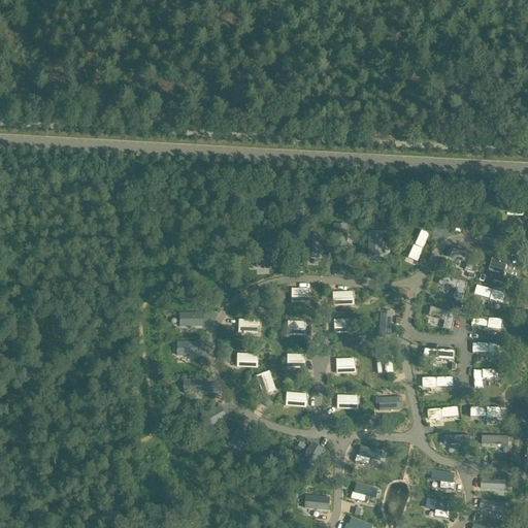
[(333,225),(333,249),(345,249),(347,225),(333,225)]
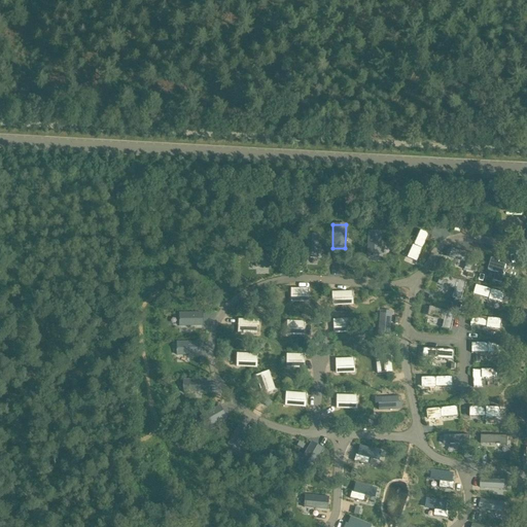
[(420,231),(408,258),(417,261),(428,234),(420,231)]
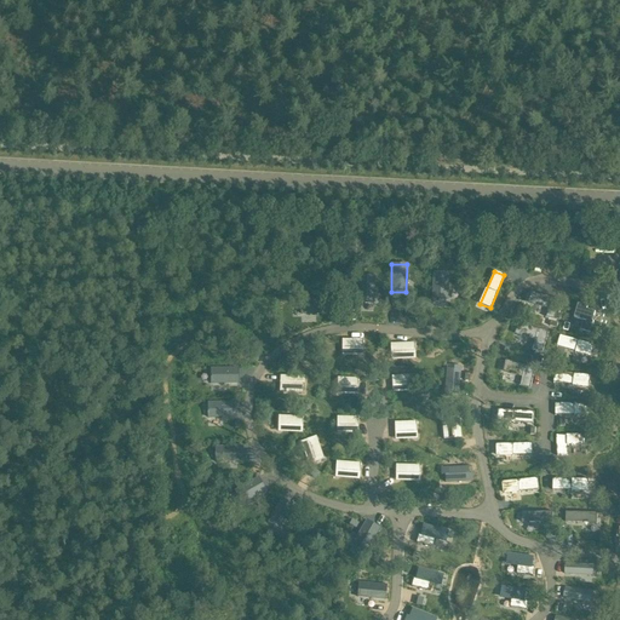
[(432,273),(431,300),(447,300),(448,274),(432,273)]
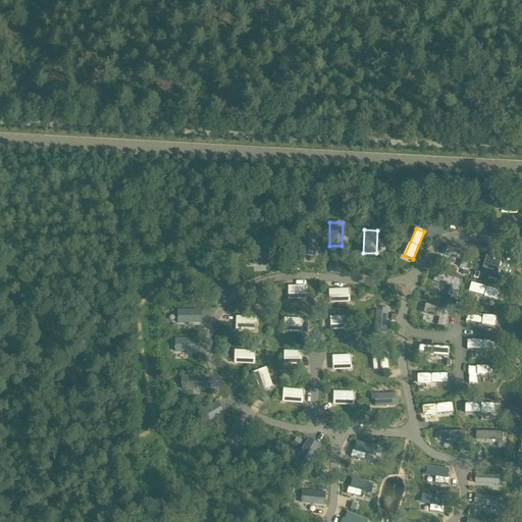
[(302,232),(301,256),(314,256),(314,233),(302,232)]
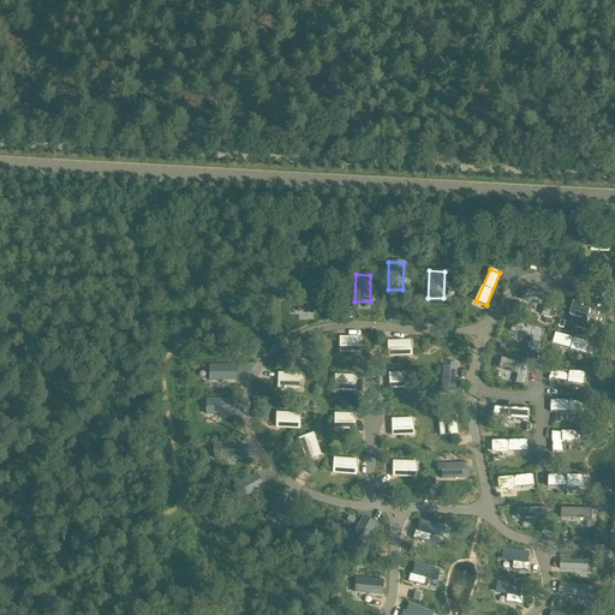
[(529,291),(526,300),(533,303),(533,304),(539,305),(539,304),(545,305),(543,315),(553,317),(557,297),(529,291)]
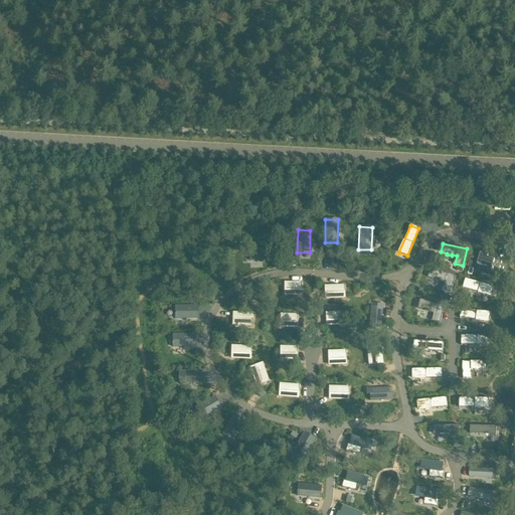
[(480,252),(477,264),(485,267),(482,274),(490,276),(492,269),(499,271),(502,262),(487,258),(488,255),(480,252)]
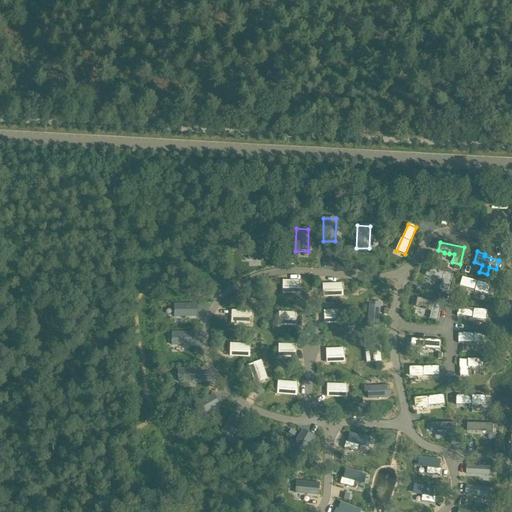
[(430,267),(427,276),(433,278),(433,279),(437,280),(438,279),(443,280),(440,289),(448,291),(453,274),(430,267)]
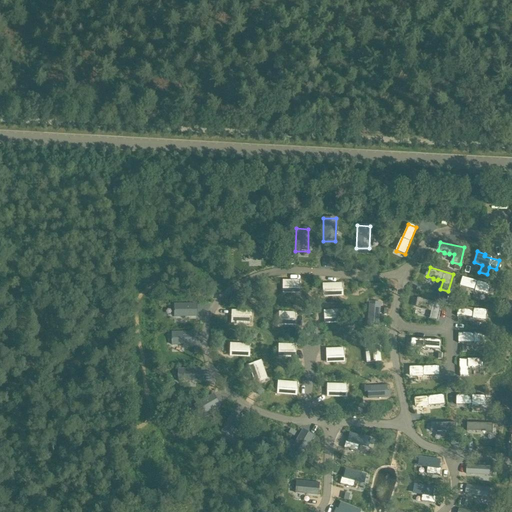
[(342,284),(322,284),(322,292),(342,291),(342,284)]
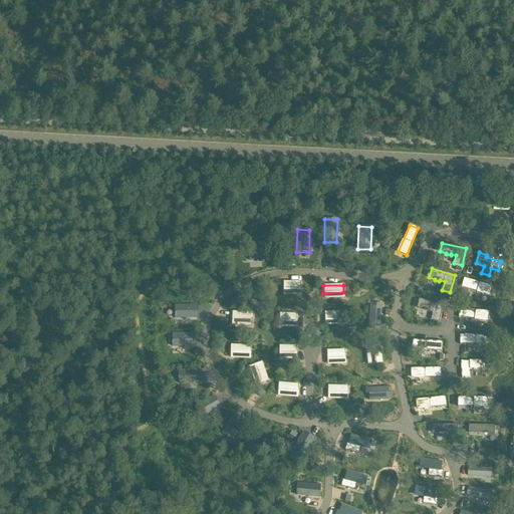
[(275,300),(285,304),(288,295),(279,292),(275,300)]
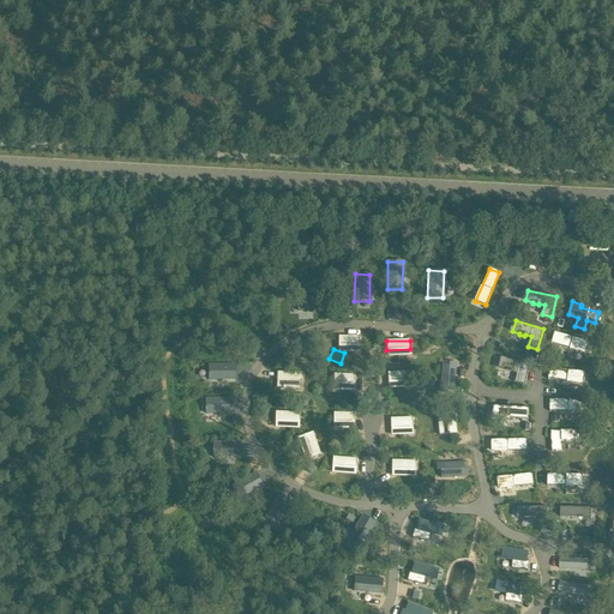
[(501,357),(499,368),(506,369),(506,372),(512,373),(512,372),(518,373),(516,383),(525,385),(530,365),(501,357)]
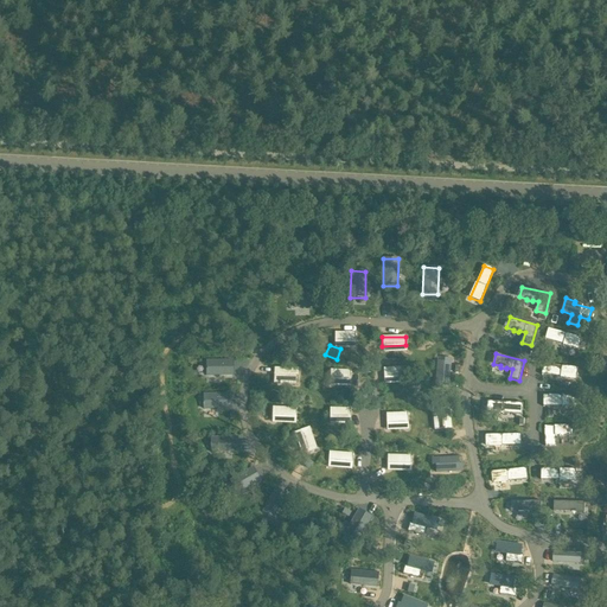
[(232,360),(205,360),(205,376),(232,376),(232,360)]
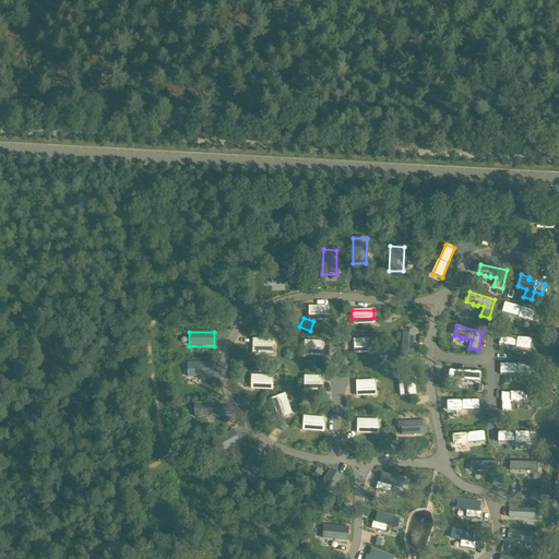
[(402,333),(400,351),(407,351),(406,355),(413,356),(415,336),(408,336),(408,333),(402,333)]
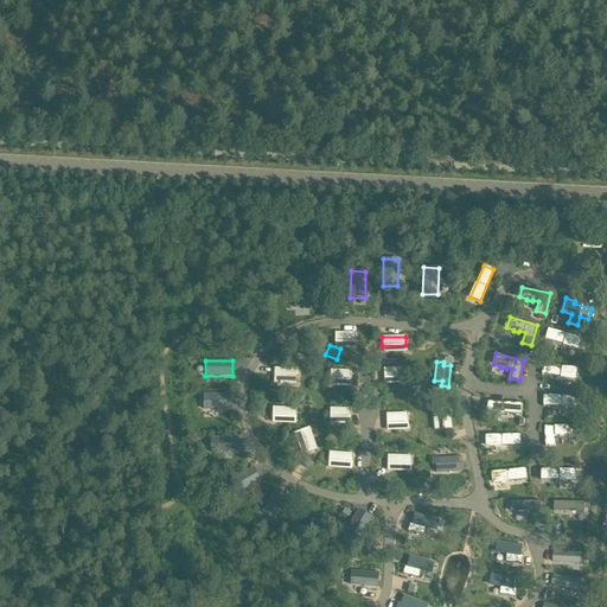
[(403,368),(383,369),(383,378),(404,377),(403,368)]
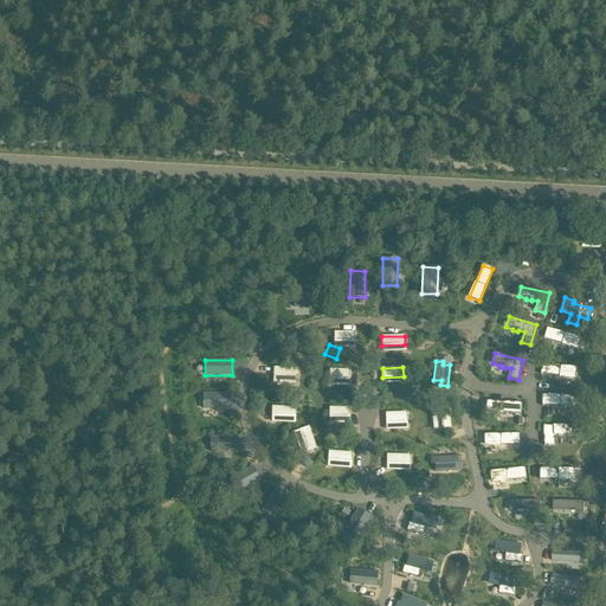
[(329,369),(329,379),(349,380),(349,371),(329,369)]
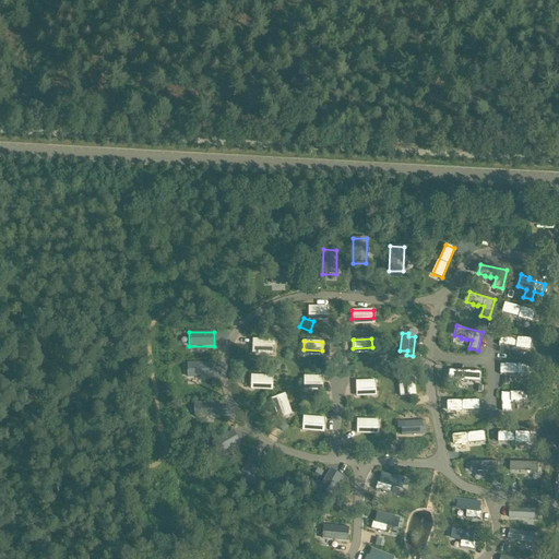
[(252,345),(252,354),(274,355),(274,346),(252,345)]
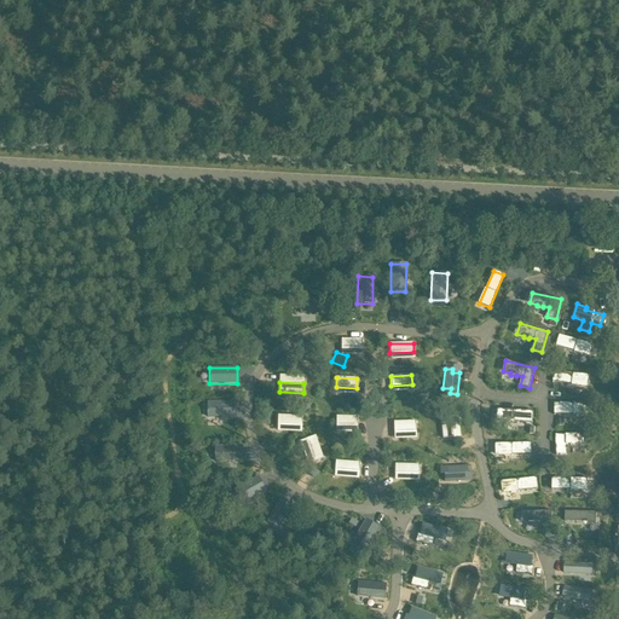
[(330,401),(342,400),(341,389),(330,391),(330,401)]
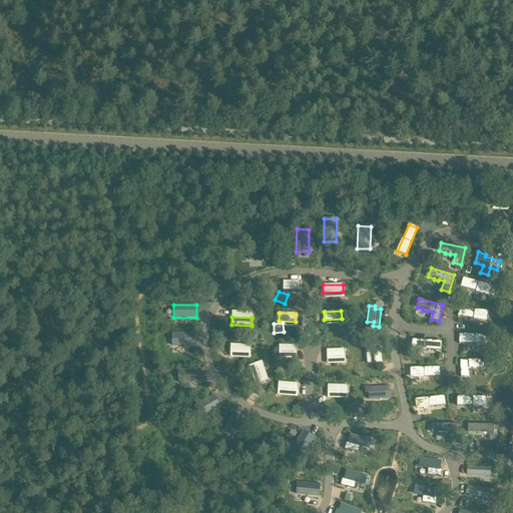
[(353,333),(351,333),(351,339),(362,339),(361,328),(352,329),(353,333)]
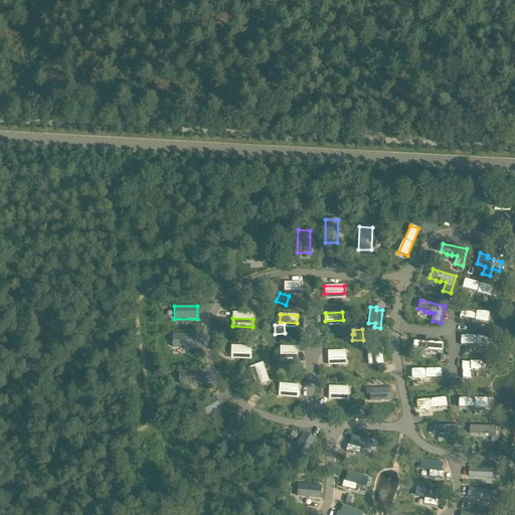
[(194,334),(172,335),(172,347),(195,347),(194,334)]
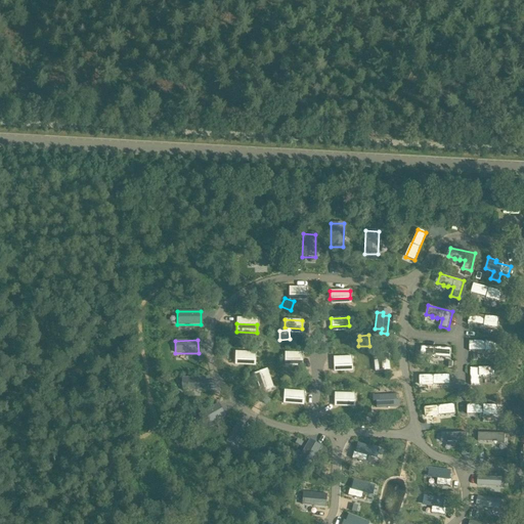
[(235,352),(234,359),(255,360),(256,352),(235,352)]
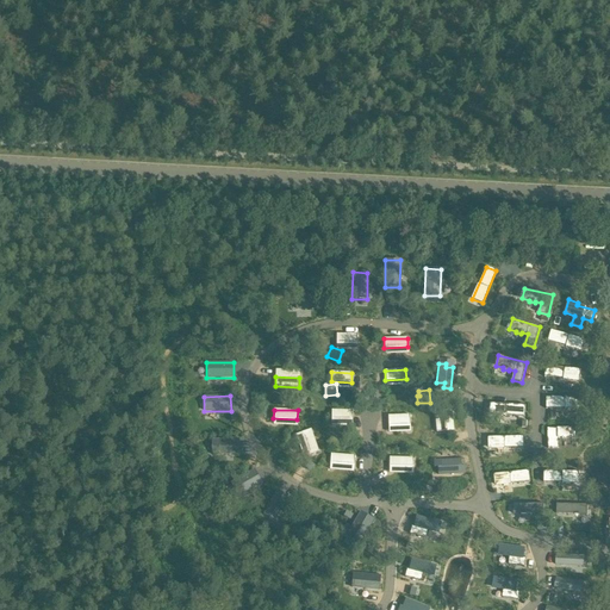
[(444,410),(434,411),(436,433),(447,431),(444,410)]
